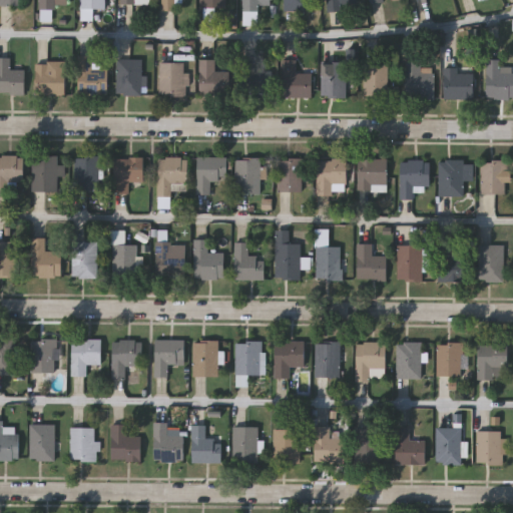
[(25,8),(25,0),(1,0),(2,8),(25,8)]
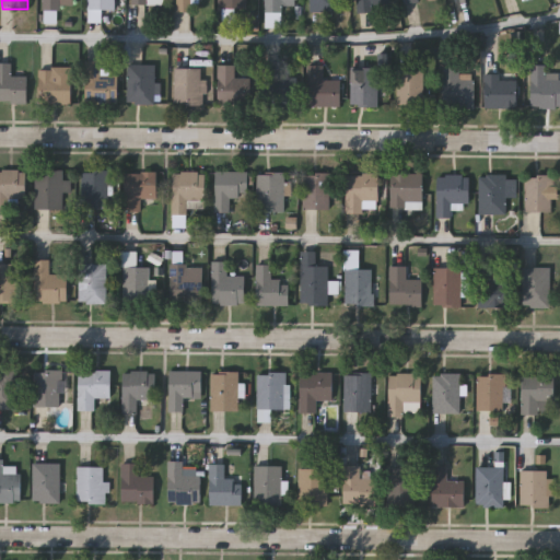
[(74,0),(74,3),(60,3),(60,9),(43,9),(43,0),(74,0)]
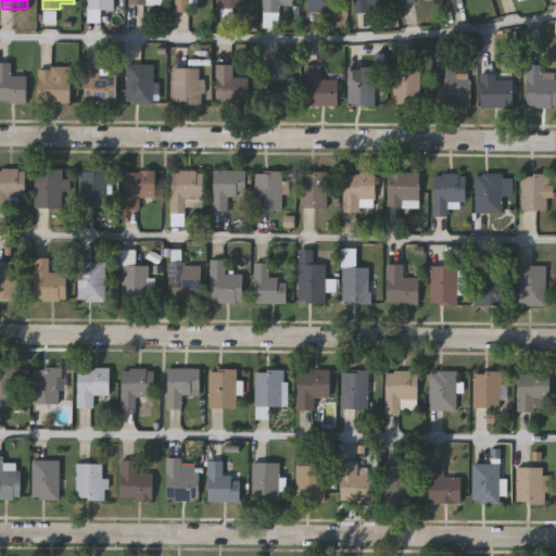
[(90,0),(90,12),(117,12),(117,0),(90,0)]
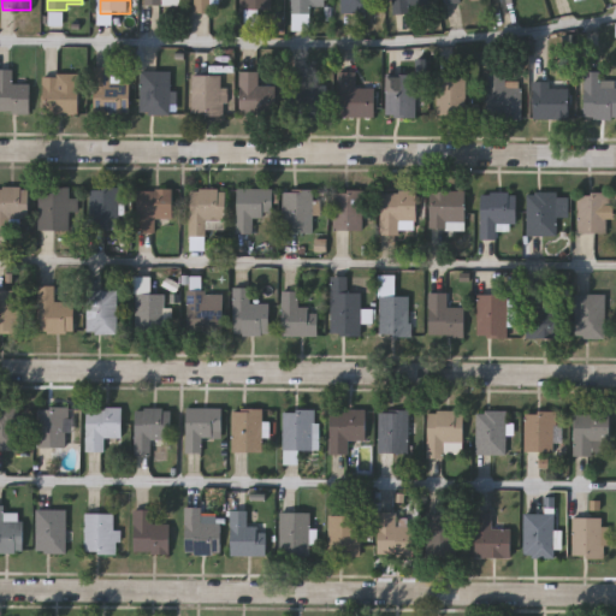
[(194,0),(208,0),(208,11),(194,11),(194,0)]
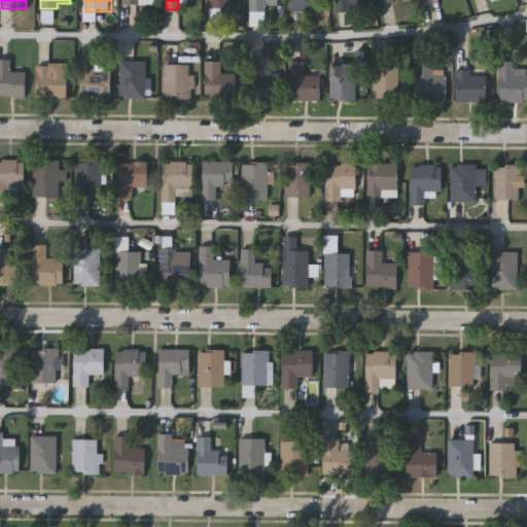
[(206,8),(206,0),(233,0),(233,8),(206,8)]
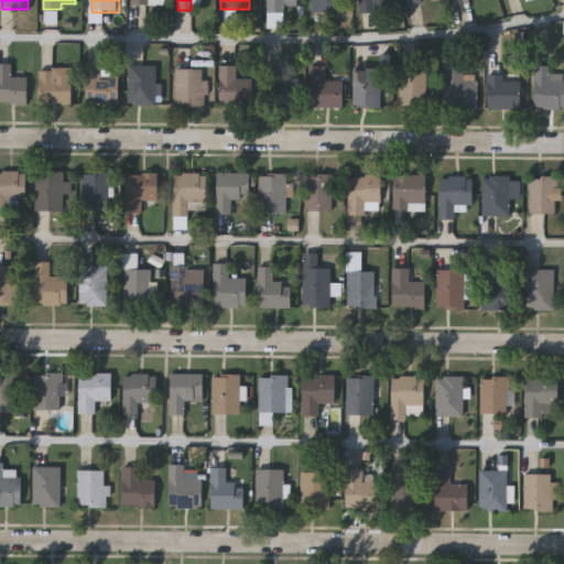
[(299,0),(299,4),(283,4),(283,26),(266,26),(266,0),(299,0)]
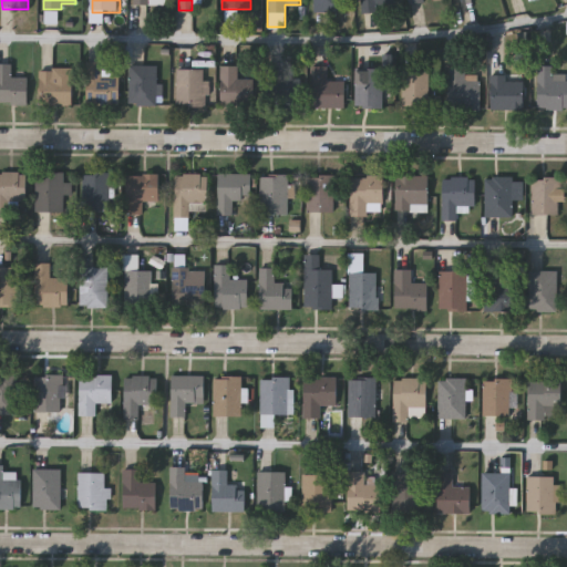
[(312,0),(340,0),(340,10),(312,10),(312,0)]
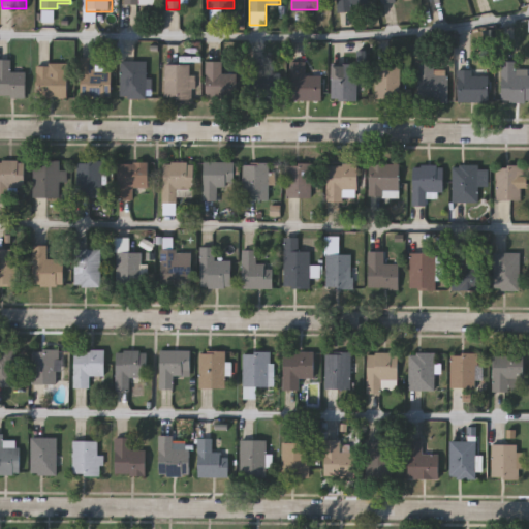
[(339,0),(340,11),(371,11),(370,0),(339,0)]
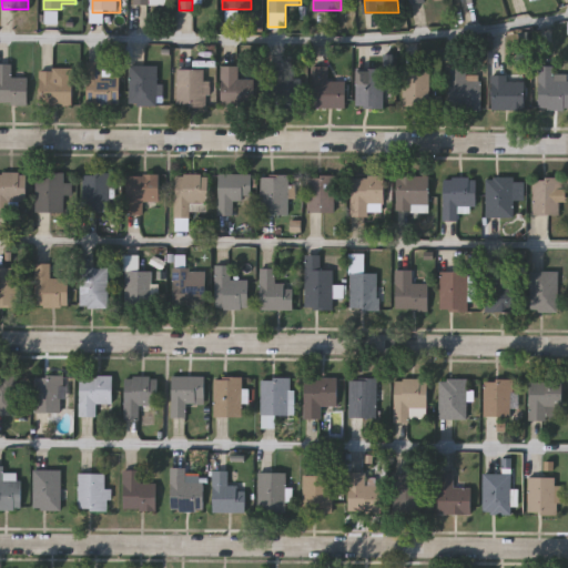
[(120,74),(120,104),(87,104),(87,61),(102,61),(102,74),(120,74)]
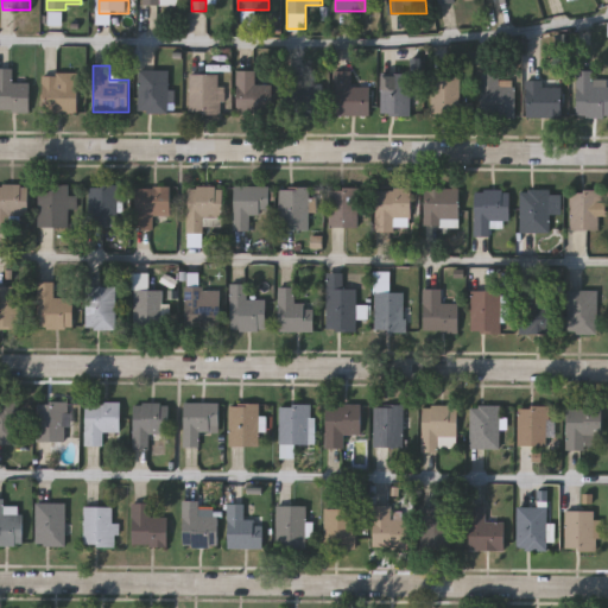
[(0,109),(0,68),(12,68),(12,82),(29,82),(29,109),(0,109)]
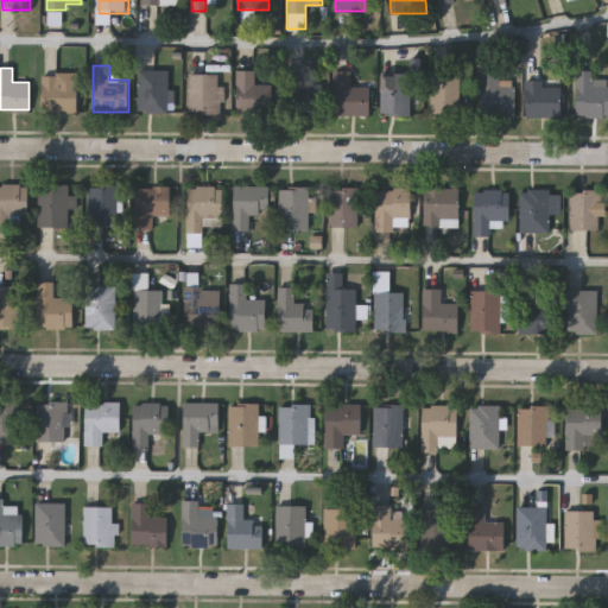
[(138,112),(138,69),(169,69),(169,112),(138,112)]
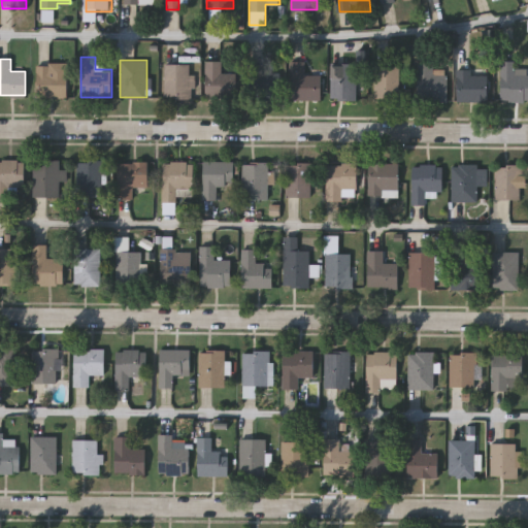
[(205,97),(205,60),(221,60),(221,72),(236,72),(236,97),(205,97)]
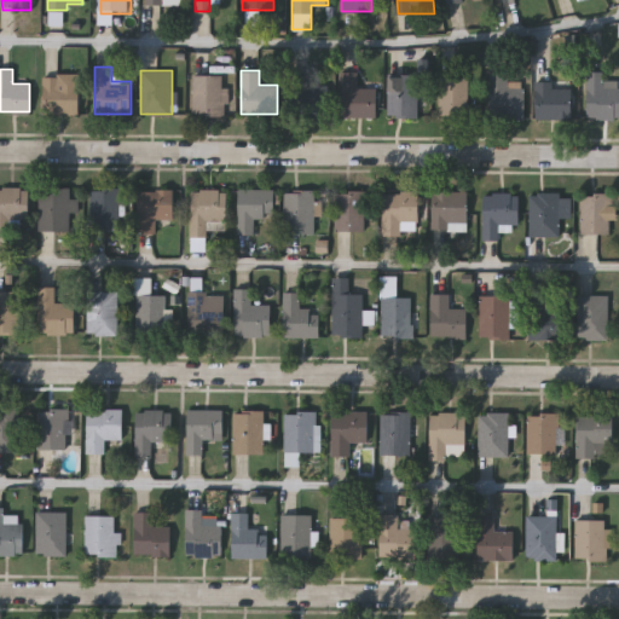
[(613,119),(586,119),(586,70),(606,70),(606,79),(613,79),(613,119)]
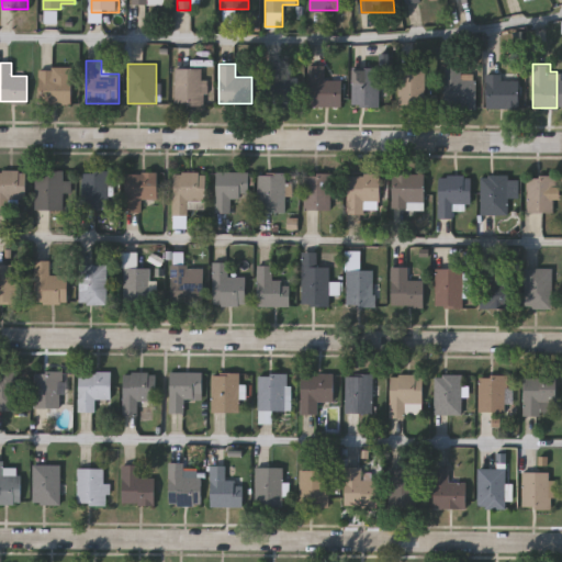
[(308,105),(308,65),(324,65),(324,81),(341,81),(341,105),(308,105)]
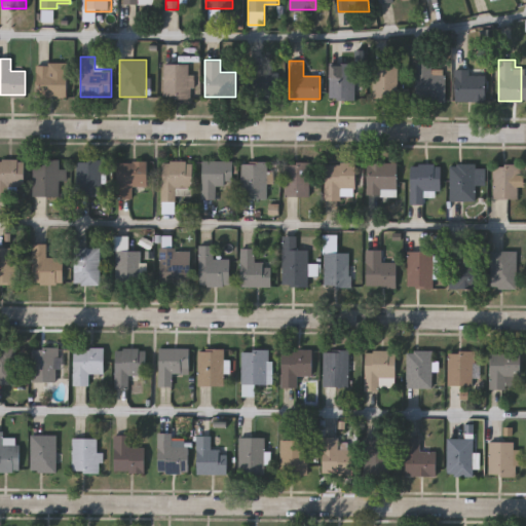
[(430,62),(430,68),(445,68),(445,99),(414,99),(414,62),(430,62)]
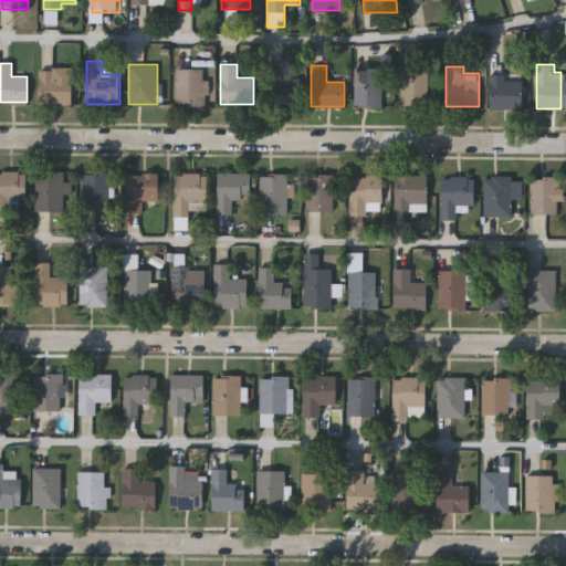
[(39,104),(39,67),(71,67),(71,104),(39,104)]
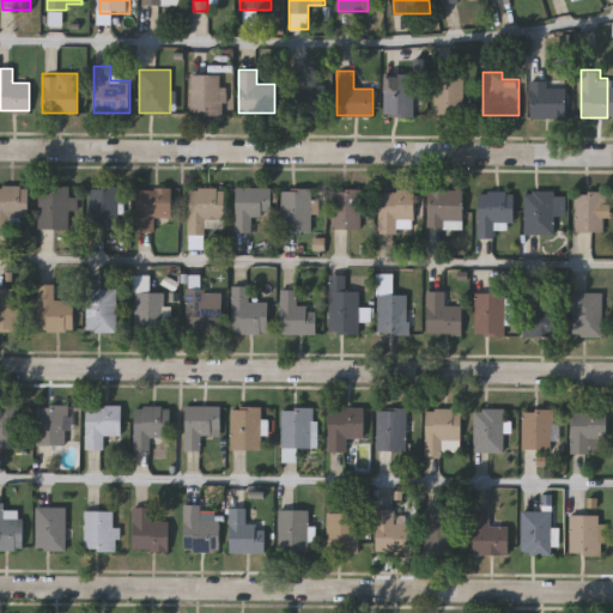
[(222,113),(190,113),(190,73),(222,73),(222,113)]
